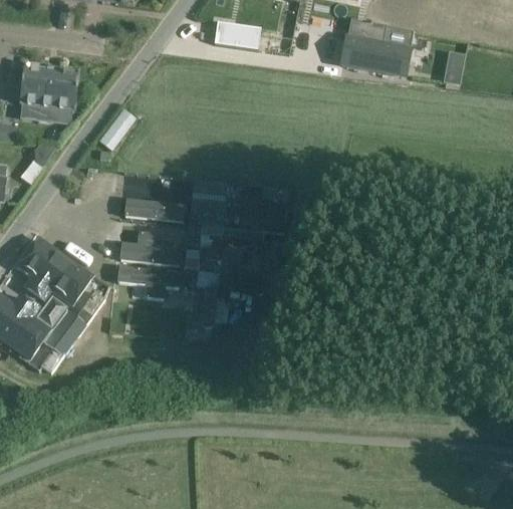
[(348,36),(342,64),(402,75),(406,76),(406,75),(415,31),(387,25),(387,26),(386,26),(371,23),(371,21),(366,20),(366,22),(352,19),(349,35),(349,36),(348,36)]
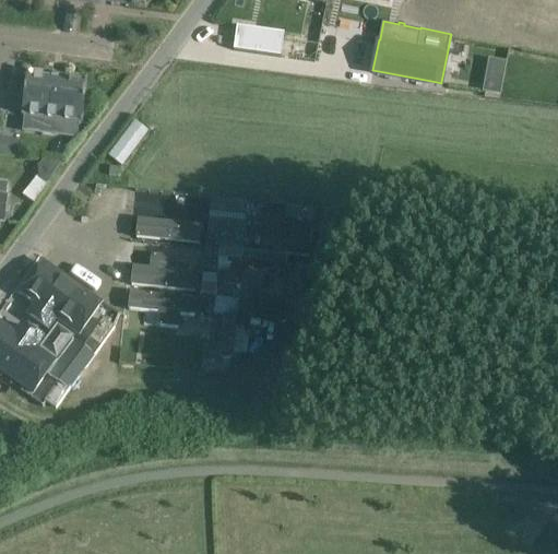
[(285,30),(237,23),(234,47),(282,54),(285,30)]
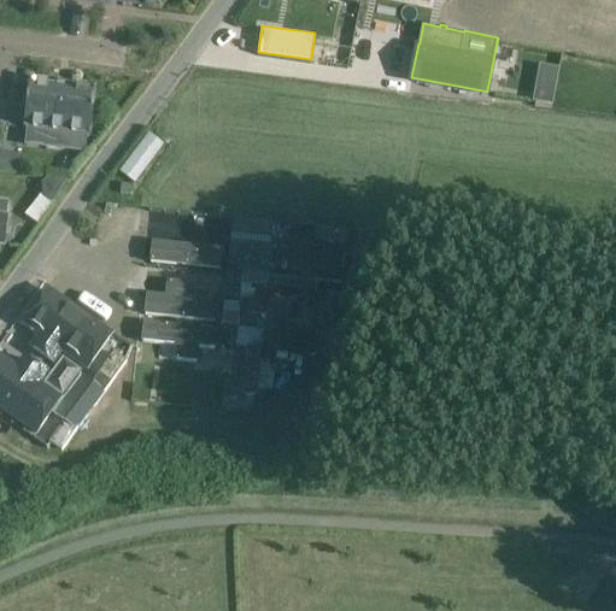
[(92,133),(97,86),(30,77),(24,124),(92,133)]
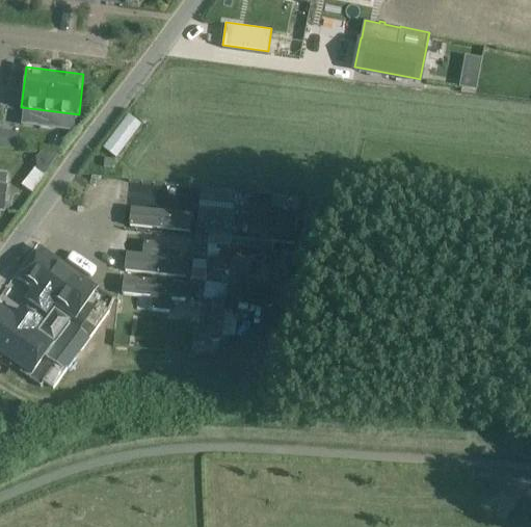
[(462,70),(459,84),(477,87),(480,73),(462,70)]
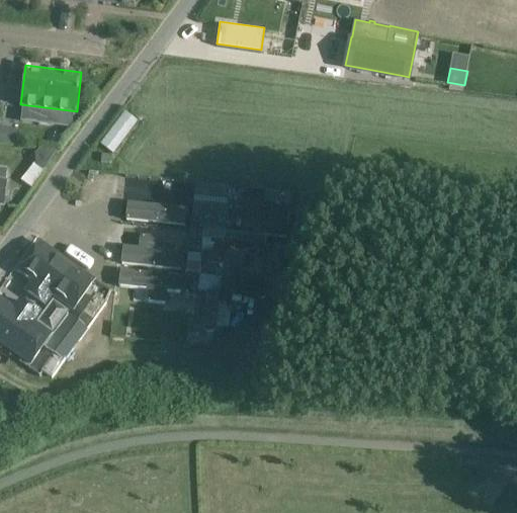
[(138,118),(124,109),(100,142),(113,152),(138,118)]
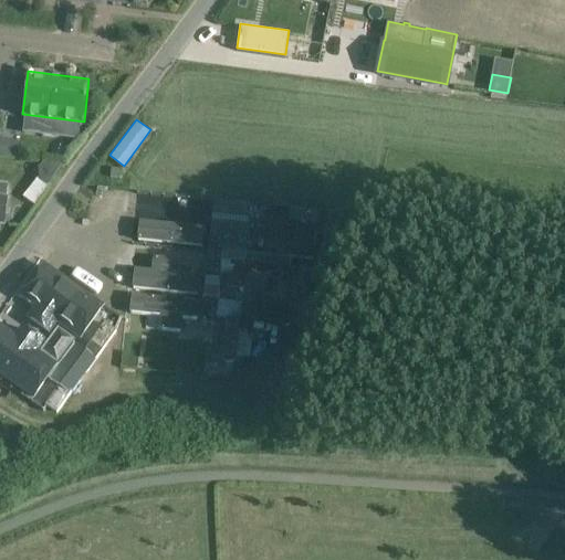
[(0,152),(9,155),(11,138),(0,136),(0,152)]
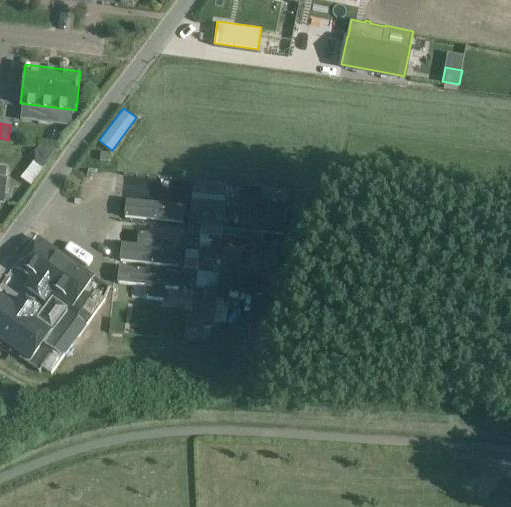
[(37,161),(43,165),(59,144),(42,142),(37,149),(37,161)]
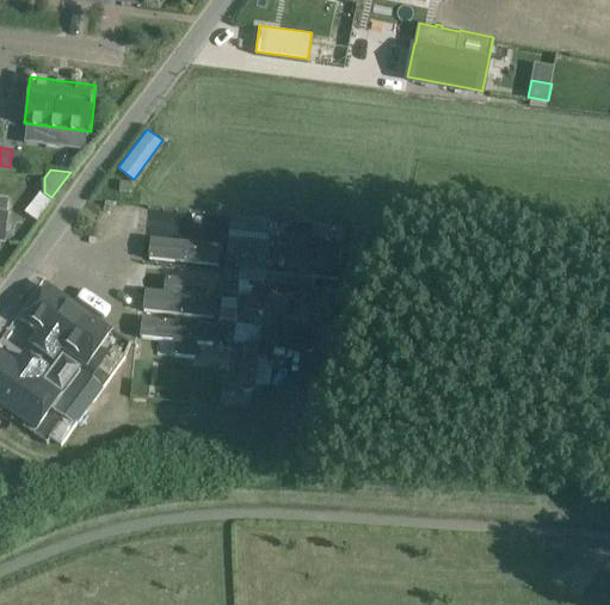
[(232,213),(228,245),(242,246),(241,261),(241,266),(266,269),(271,216),(246,214),(232,213)]
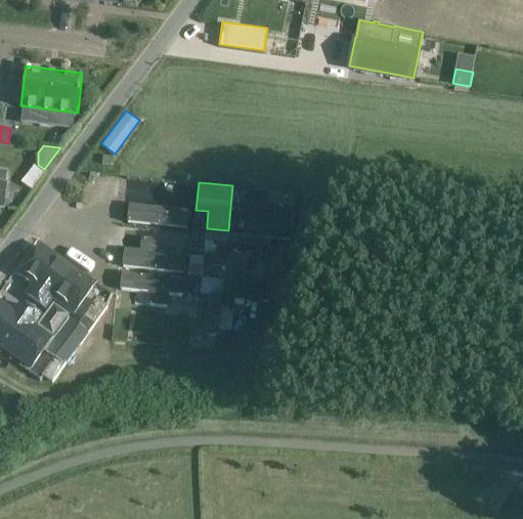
[(269,191),(268,201),(293,204),(294,193),(269,191)]
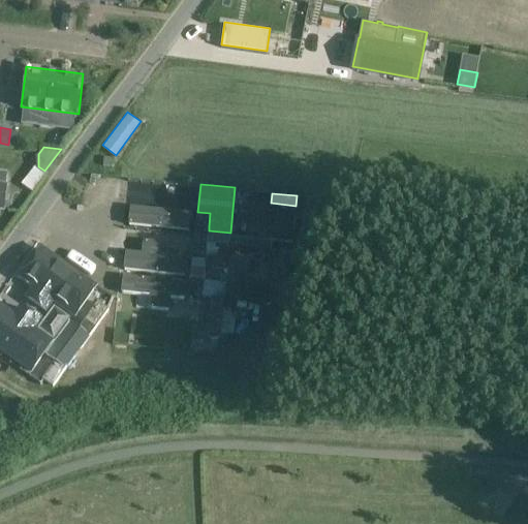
[(128,221),(189,227),(191,211),(172,209),(173,198),(163,197),(162,208),(130,205),(128,221)]
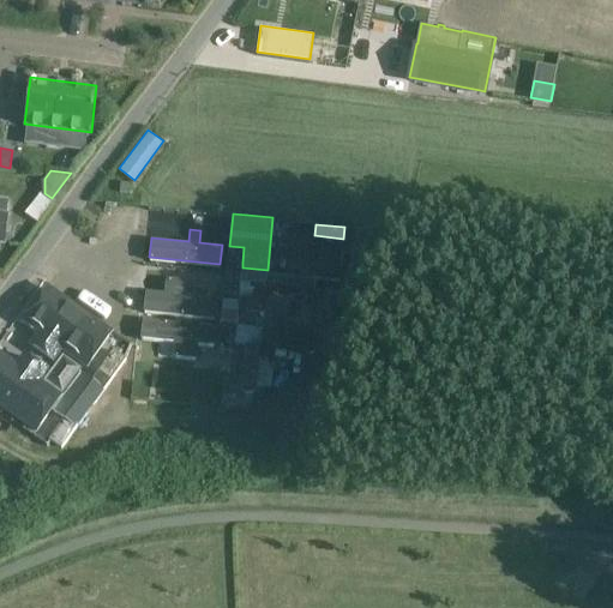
[(229,246),(227,271),(241,272),(242,269),(242,268),(242,263),(244,247),(229,246)]
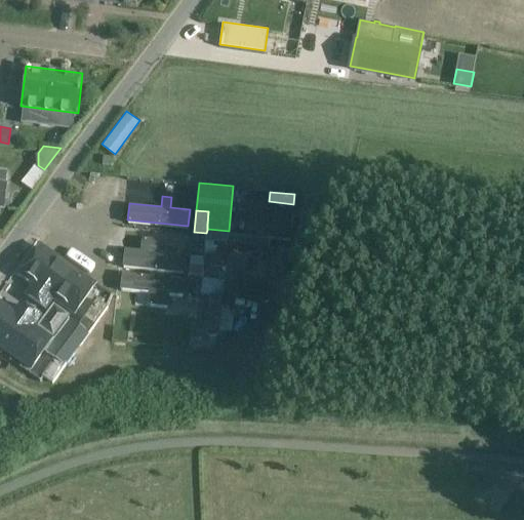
[(194,232),(192,253),(204,254),(206,233),(194,232)]
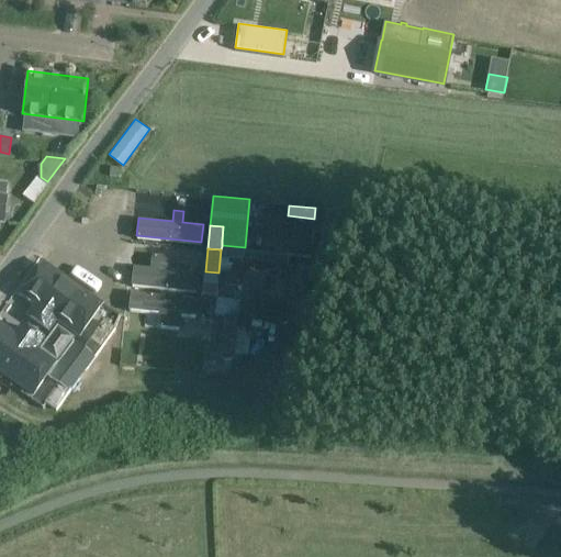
[(132,283),(197,290),(199,271),(187,270),(188,257),(155,254),(153,267),(134,265),(132,283)]
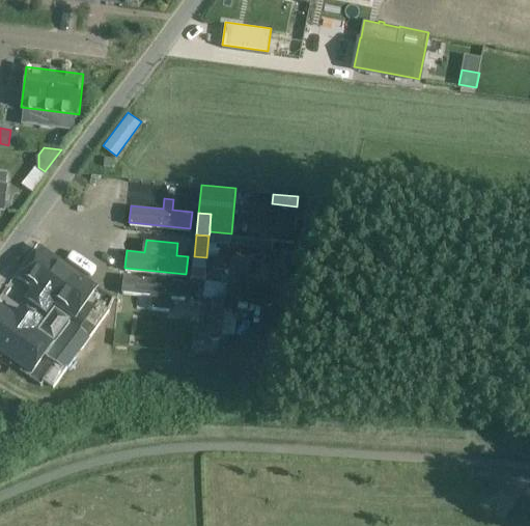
[(42,245),(19,276),(33,286),(26,296),(47,311),(54,301),(76,316),(99,285),(42,245)]
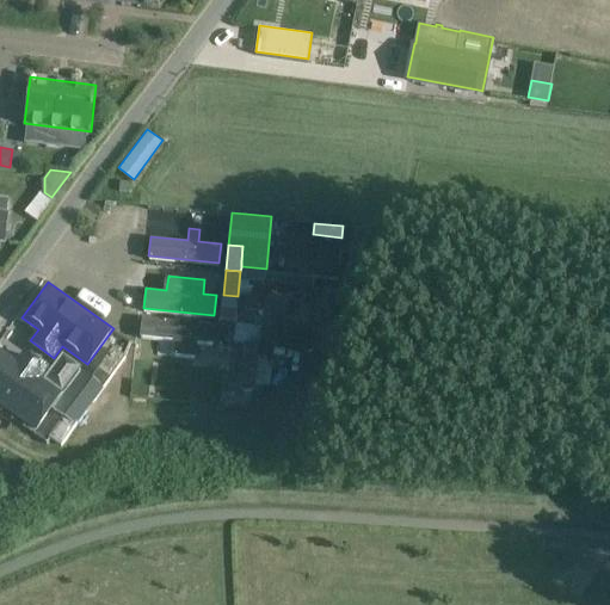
[(264,313),(262,332),(273,333),(276,314),(264,313)]
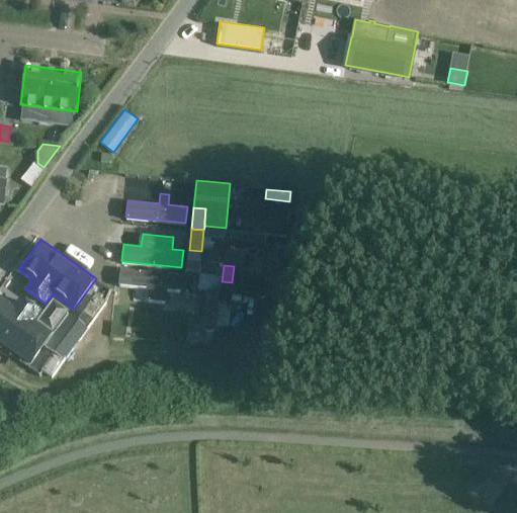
[(119,283),(149,286),(148,298),(166,301),(167,288),(181,289),(183,274),(121,268),(119,283)]
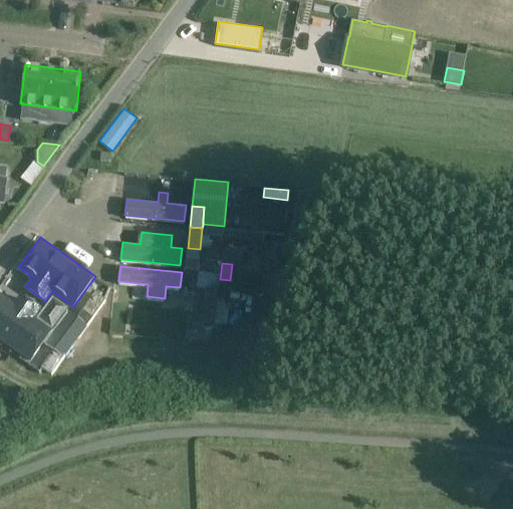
[(186,269),(183,290),(196,291),(198,270),(186,269)]
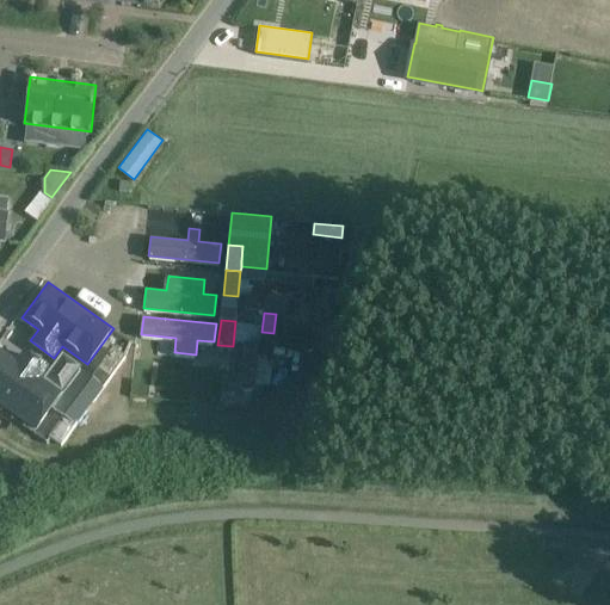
[(252,341),(246,389),(257,391),(263,343),(252,341)]
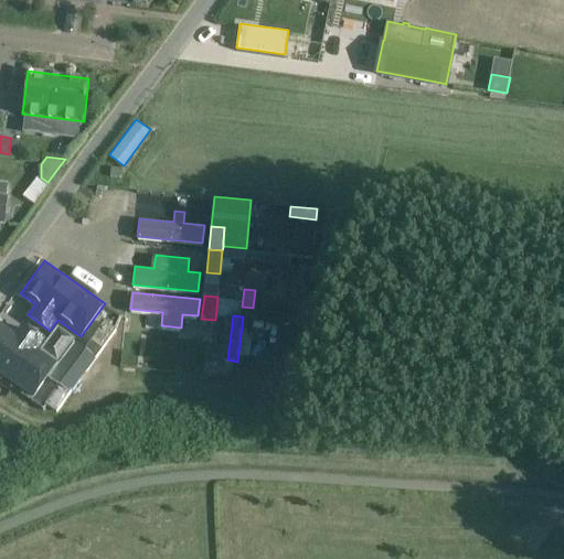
[(102,346),(116,328),(116,326),(106,320),(92,339),(102,346)]
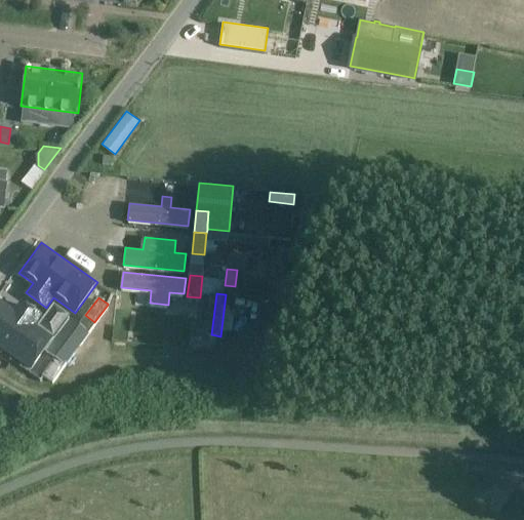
[(54,336),(53,336),(0,298),(0,345),(32,368),(45,349),(54,336)]
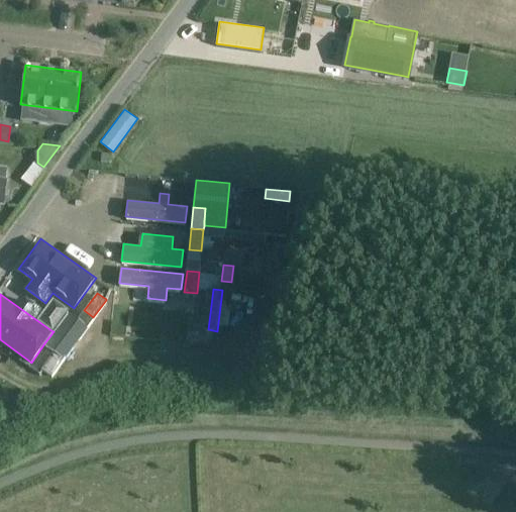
[(69,312),(46,343),(56,349),(65,356),(80,336),(88,325),(69,312)]
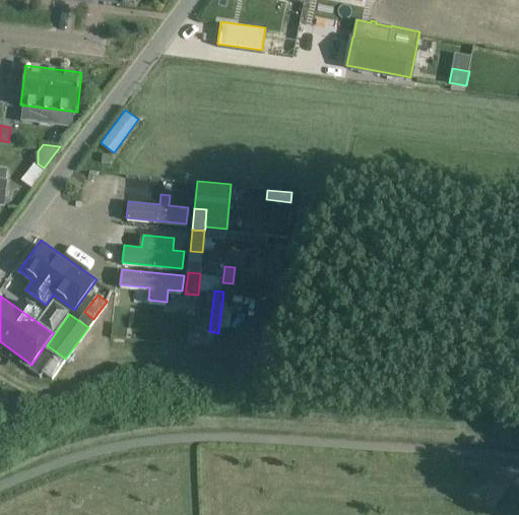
[(56,351),(43,369),(52,376),(65,359),(56,351)]
